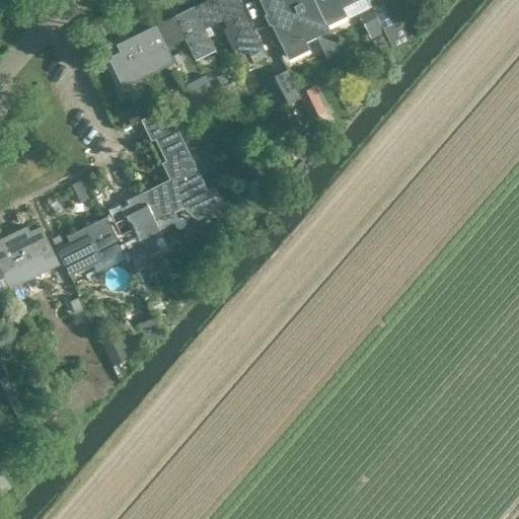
[(213,0),(206,0),(194,6),(205,28),(222,19),(213,0)]
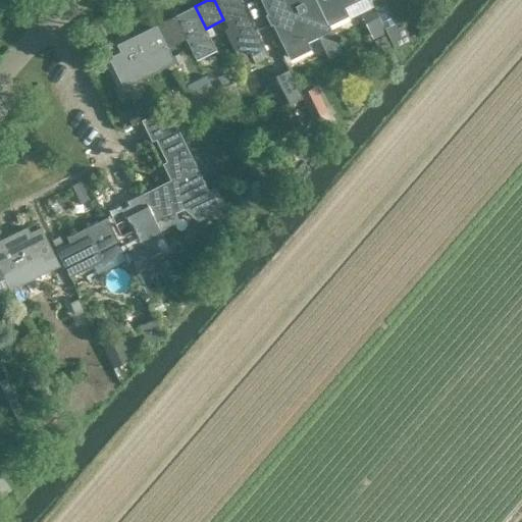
[(240,0),(214,0),(223,19),(227,28),(223,30),(236,54),(247,48),(250,55),(264,49),(240,0)]
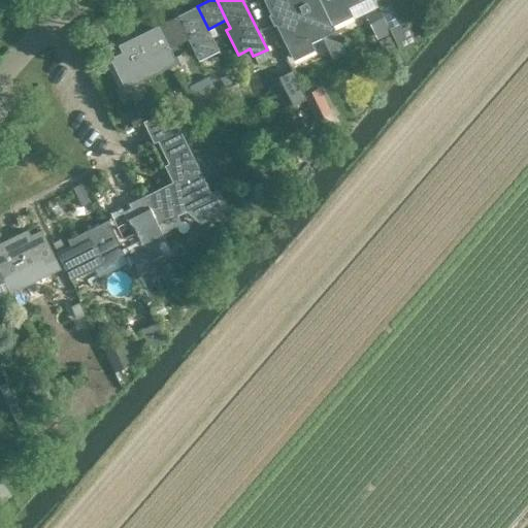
[(320,0),(271,0),(282,21),(276,24),(286,43),(294,60),(315,51),(310,42),(335,31),(332,24),(322,3),(320,0)]
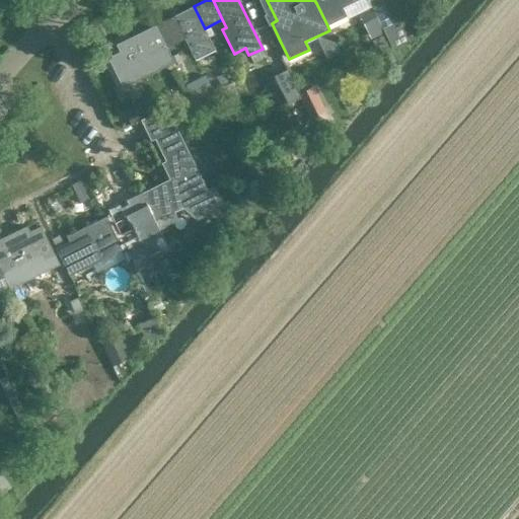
[(314,0),(316,3),(326,23),(347,13),(344,8),(359,0),(314,0)]
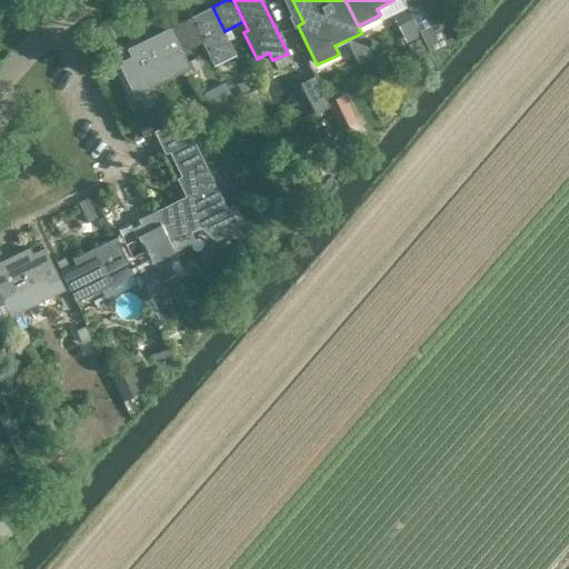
[(212,7),(191,17),(203,41),(213,63),(235,52),(225,31),(212,7)]
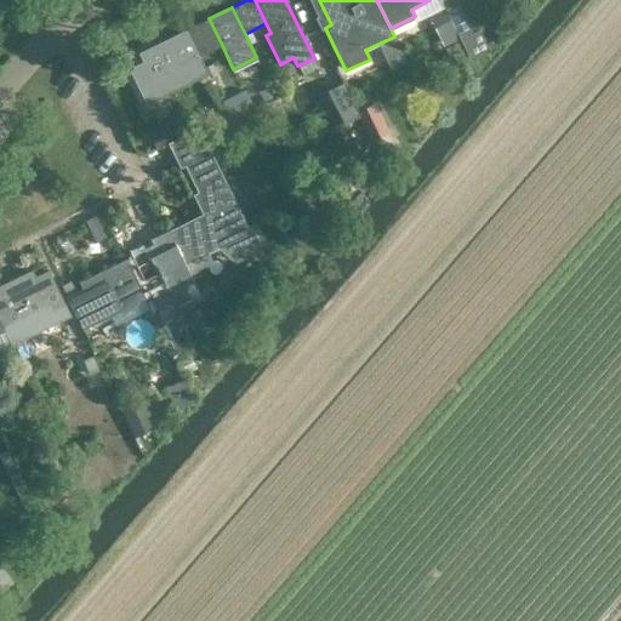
[(445,9),(429,16),(444,45),(460,38),(445,9)]
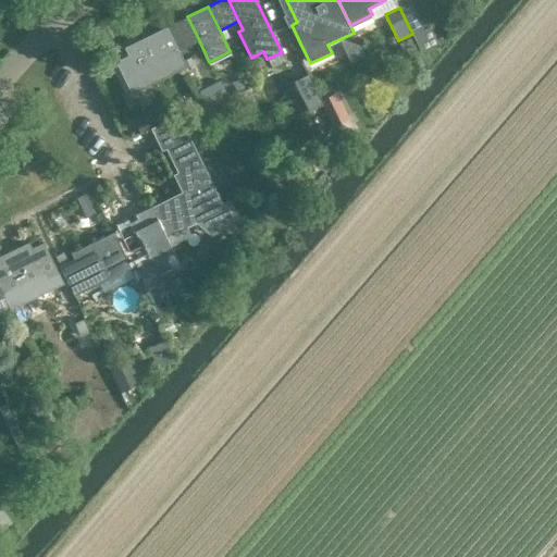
[(187,16),(166,27),(178,50),(199,40),(187,16)]
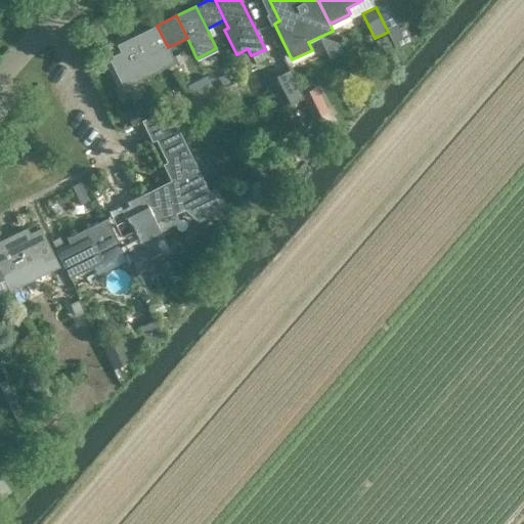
[(120,48),(105,55),(121,88),(135,81),(175,61),(168,47),(157,26),(118,44),(120,48)]
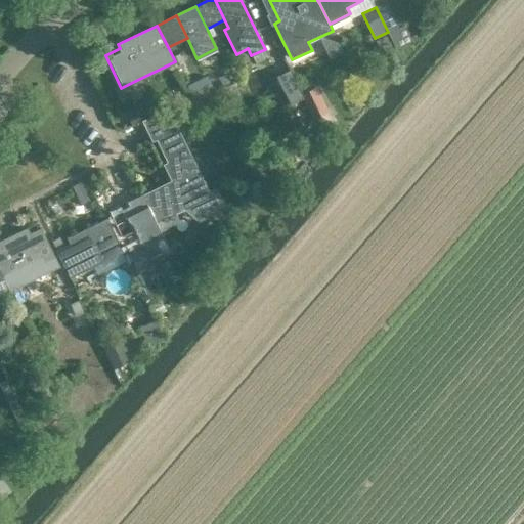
[(289,70),(276,77),(291,104),(303,98),(301,94),(289,70)]
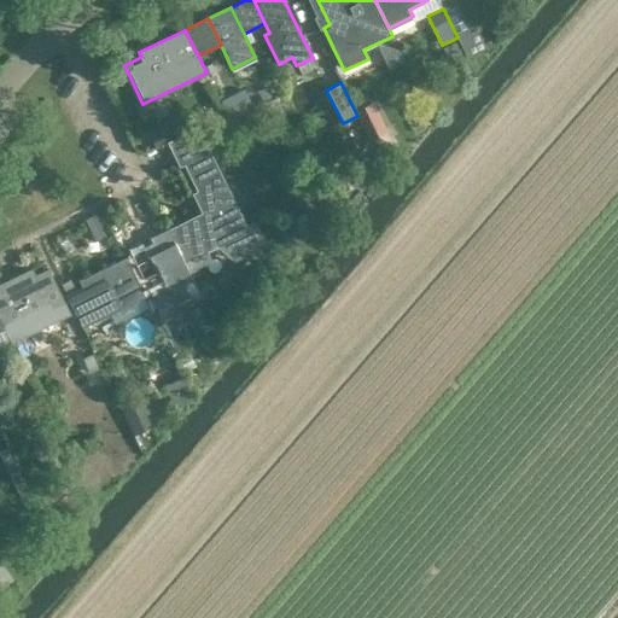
[(226,112),(167,143),(179,168),(184,165),(196,191),(192,193),(200,214),(190,219),(191,221),(174,228),(176,233),(172,235),(188,273),(211,262),(207,251),(216,246),(233,262),(266,245),(255,221),(245,226),(237,209),(246,204),(235,187),(228,191),(202,135),(231,122),(238,135),(260,124),(249,100),(226,111),(226,112)]
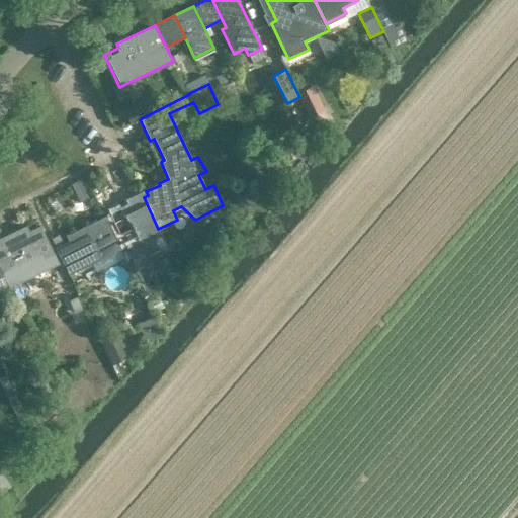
[(313,86),(297,93),(299,97),(314,125),(329,117),(313,86)]
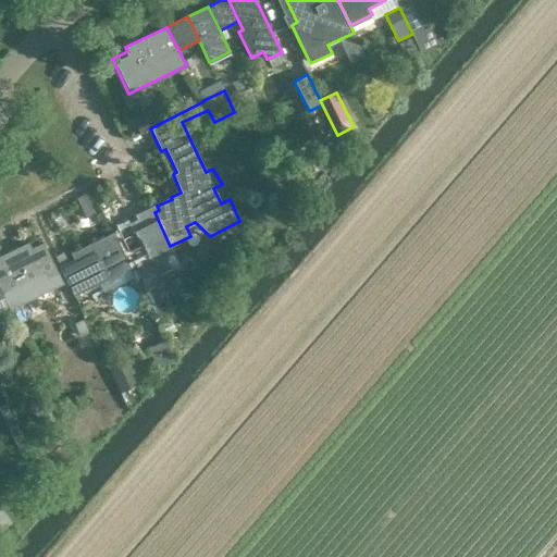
[(134,114),(140,128),(165,116),(159,102),(134,114)]
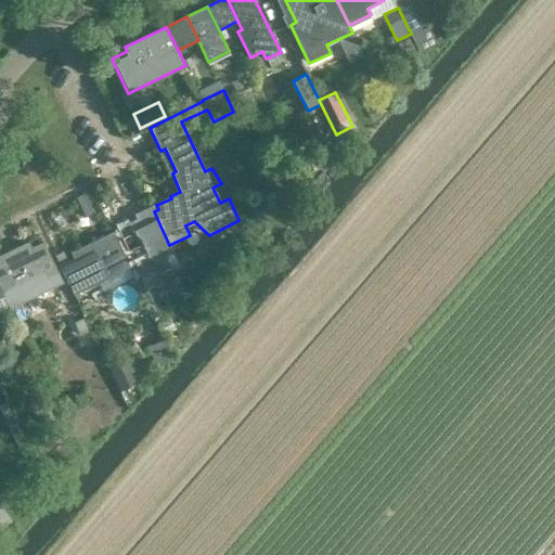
[(117,229),(113,231),(121,250),(124,255),(129,267),(134,265),(145,287),(162,280),(159,274),(179,265),(170,245),(169,245),(154,211),(151,206),(134,214),(138,219),(130,223),(127,217),(115,223),(117,229)]
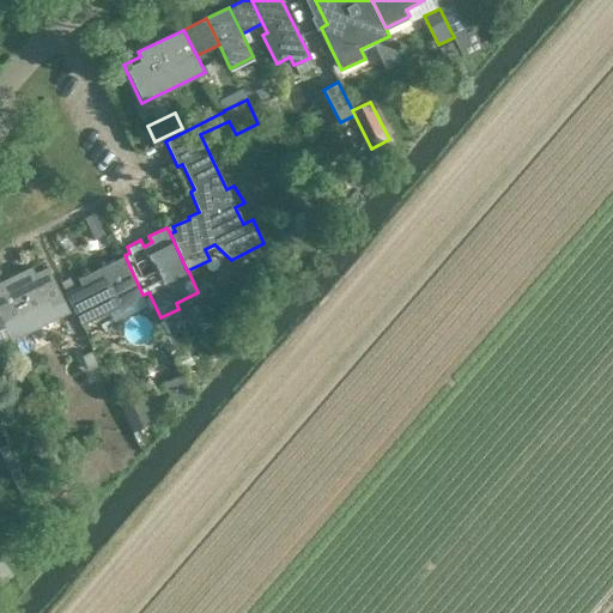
[(82,285),(65,292),(82,326),(109,313),(114,322),(149,305),(143,295),(137,281),(134,277),(125,255),(78,278),(82,285)]
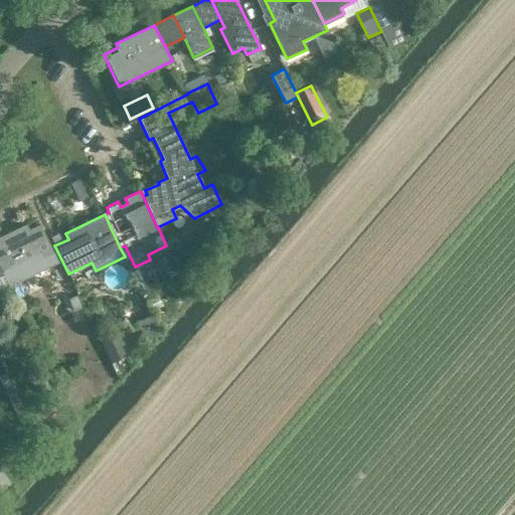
[(26,224),(0,236),(0,267),(2,271),(4,275),(9,286),(58,263),(54,253),(40,224),(29,229),(26,224)]
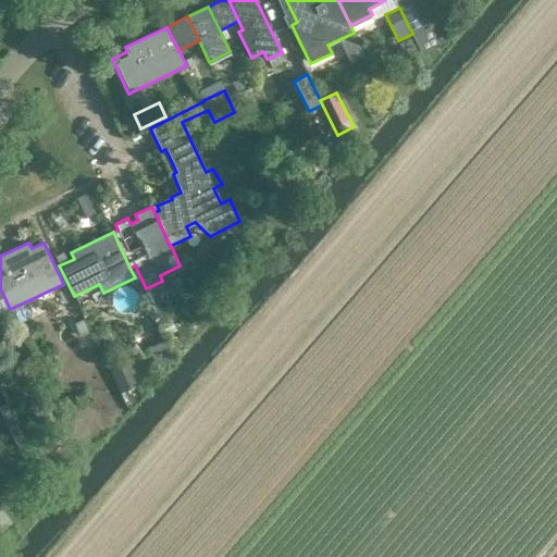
[(152,344),(161,363),(176,357),(168,336),(152,344)]
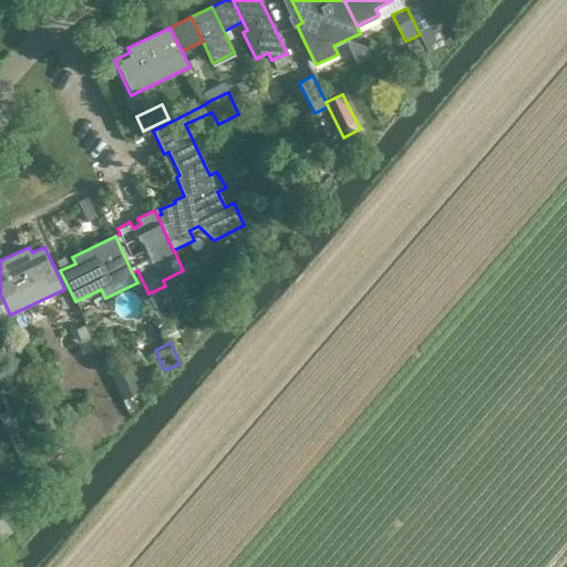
[(130,363),(110,373),(123,400),(143,390),(130,363)]
